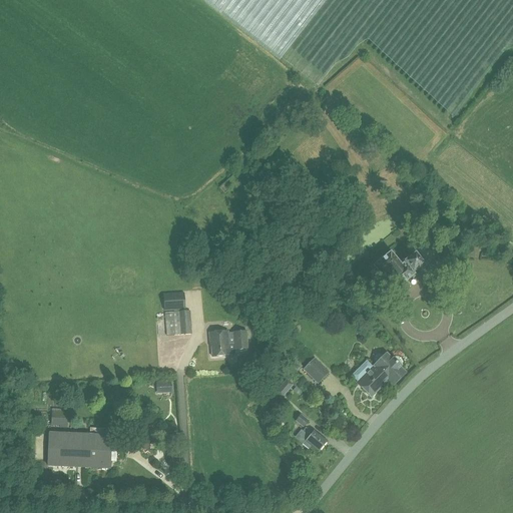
[(373,264),(366,270),(379,287),(384,284),(391,292),(413,276),(411,274),(423,265),(415,253),(404,263),(407,266),(403,269),(390,252),(374,266),(373,264)]
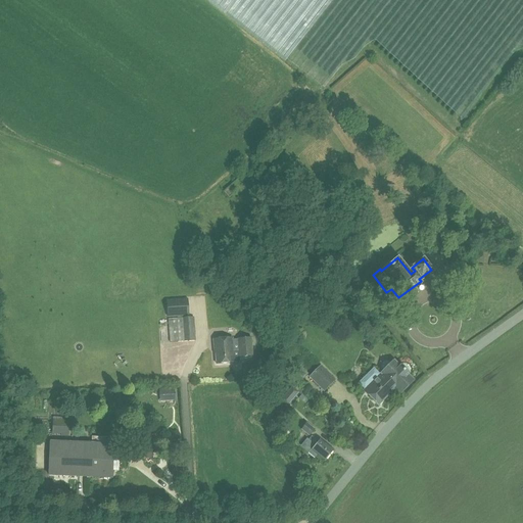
[(167,298),(168,308),(188,306),(187,297),(167,298)]
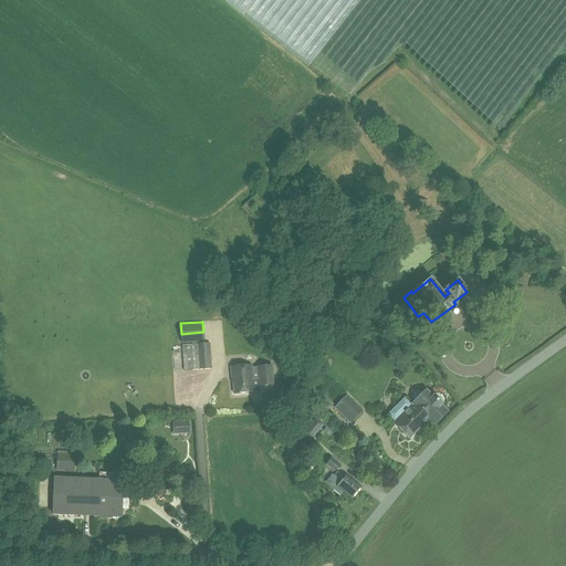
[(203,332),(181,334),(184,370),(206,369),(203,332)]
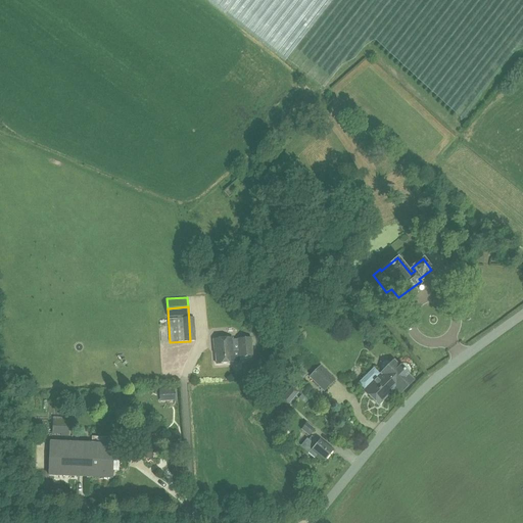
[(214,339),(215,352),(216,352),(217,364),(239,362),(238,357),(252,355),(250,338),(238,339),(238,340),(232,340),(232,338),(214,339)]
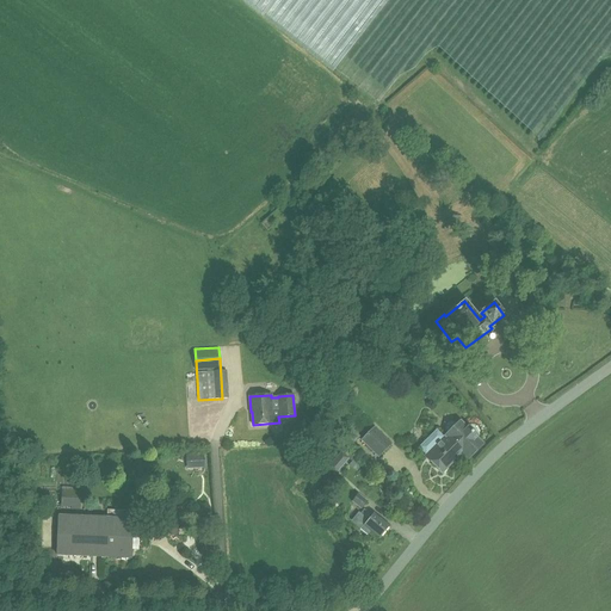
[(436,432),(418,450),(442,473),(462,452),(468,460),(485,443),(477,436),(479,434),(470,426),(468,429),(461,421),(456,426),(452,423),(449,423),(445,426),(445,430),(449,433),(443,439),(436,432)]
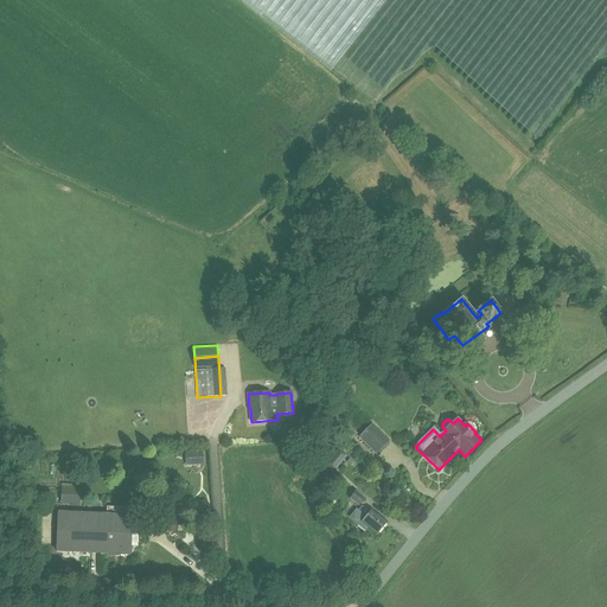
[(358,439),(376,455),(389,441),(371,426),(358,439)]
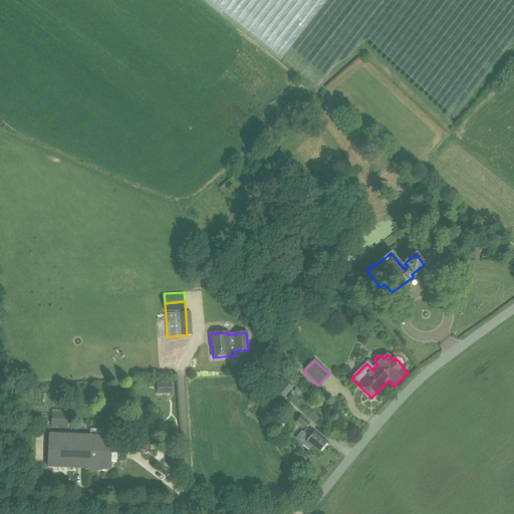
[(296,373),(302,367),(296,362),(291,368),(296,373)]
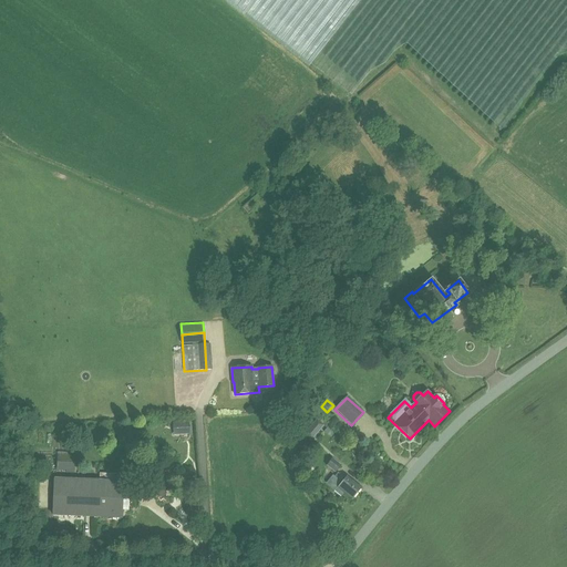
[(280,420),(288,429),(299,420),(291,410),(280,420)]
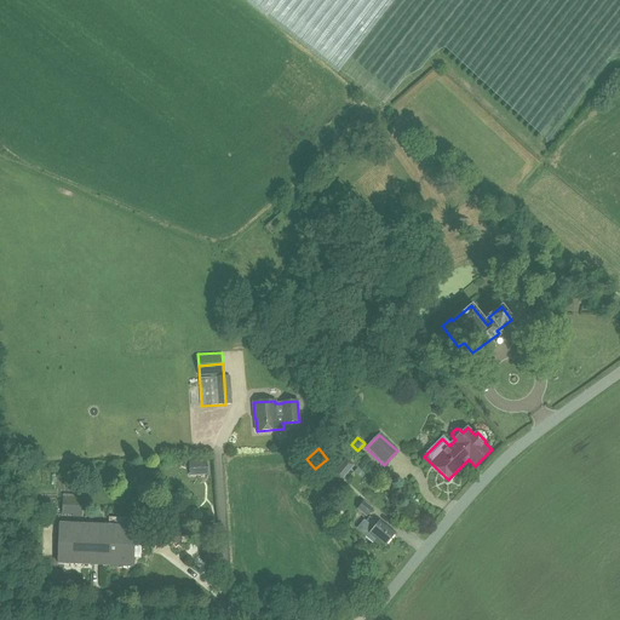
[(332,475),(340,481),(354,465),(356,468),(361,463),(351,454),(346,459),(332,475)]
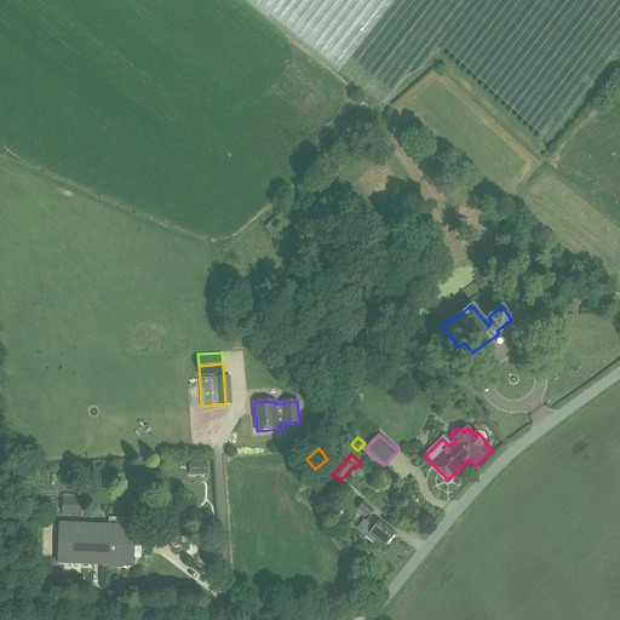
[(188,461),(189,476),(207,476),(206,460),(188,461)]
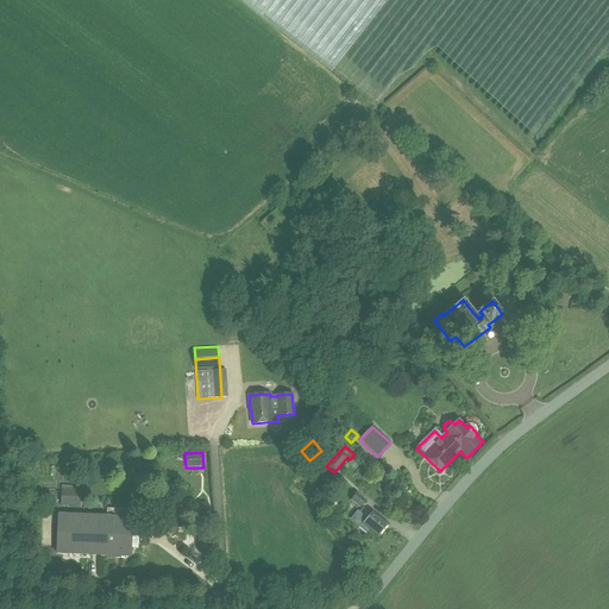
[(347,464),(356,470),(362,463),(353,457),(347,464)]
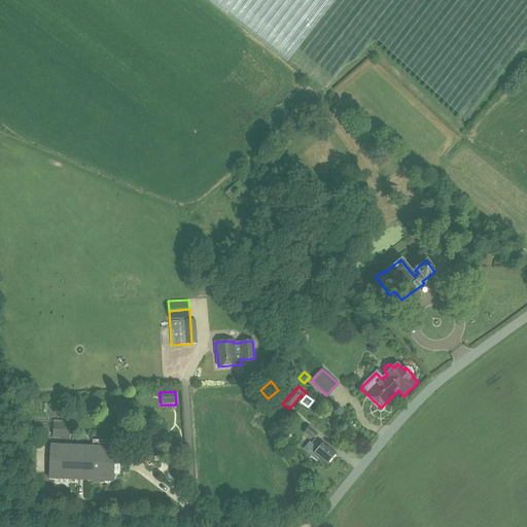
[(330,406),(319,413),(324,421),(336,415),(330,406)]
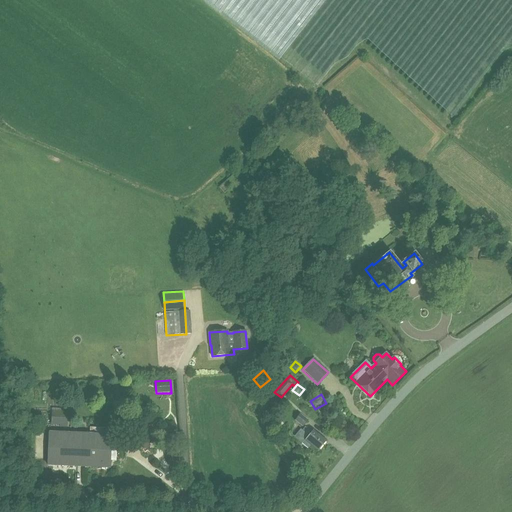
[(152,411),(147,404),(134,413),(139,420),(152,411)]
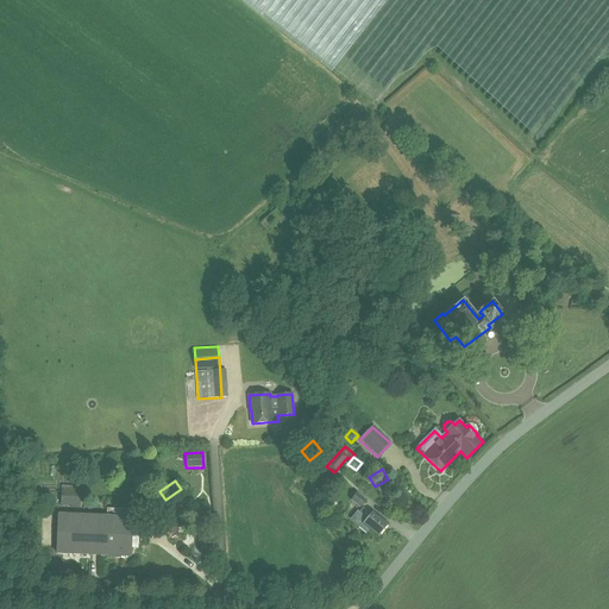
[(60,503),(79,504),(80,489),(60,489),(60,503)]
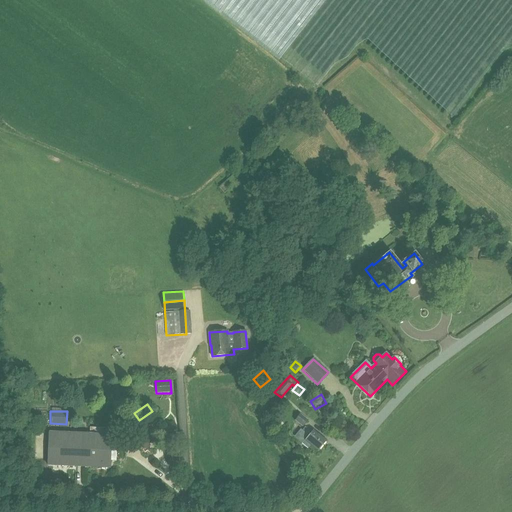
[(295,420),(303,426),(308,420),(301,413),(295,420)]
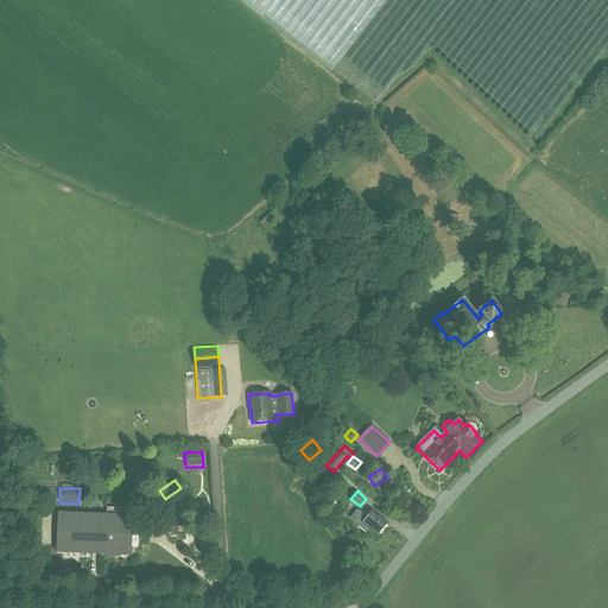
[(149,523),(157,525),(158,518),(166,519),(169,512),(152,508),(149,523)]
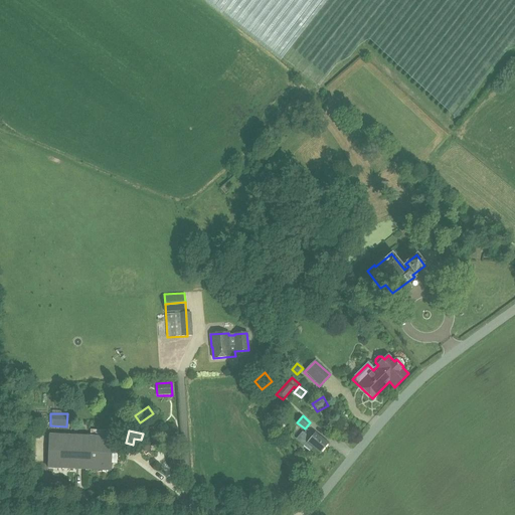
[(296,440),(310,451),(312,448),(319,453),(327,443),(316,434),(314,436),(310,432),(307,436),(303,432),(296,440)]
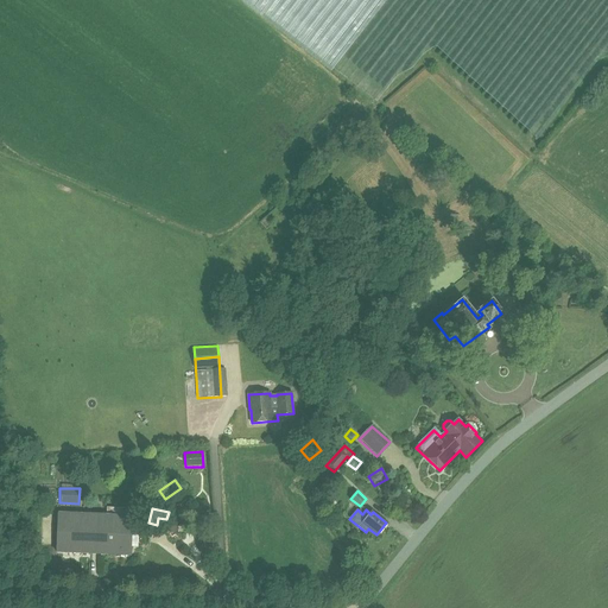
[(56,552),(130,555),(131,517),(58,513),(56,552)]
